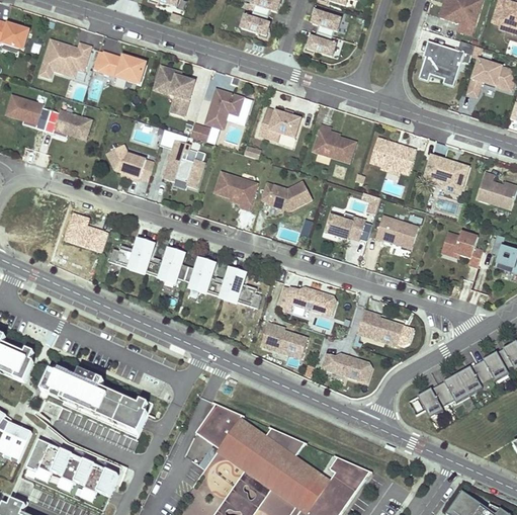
[(281,3),(282,0),(252,0),(251,3),(255,4),(252,10),(267,15),(269,8),(276,10),(278,5),(279,2),(281,3)]
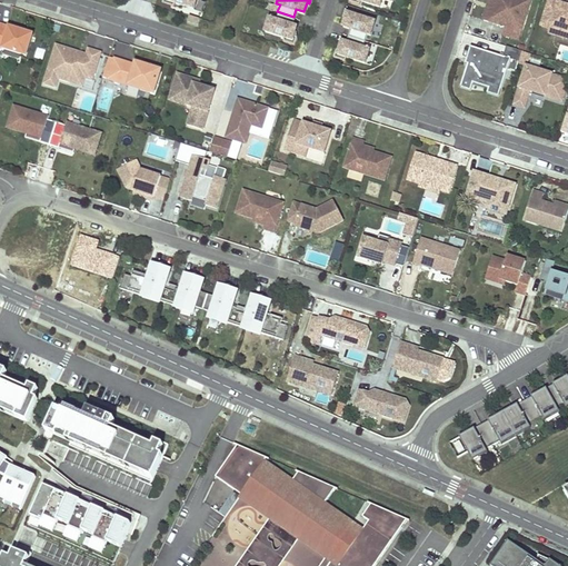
[(487,18),(492,0),(487,0),(482,17),(487,18)]
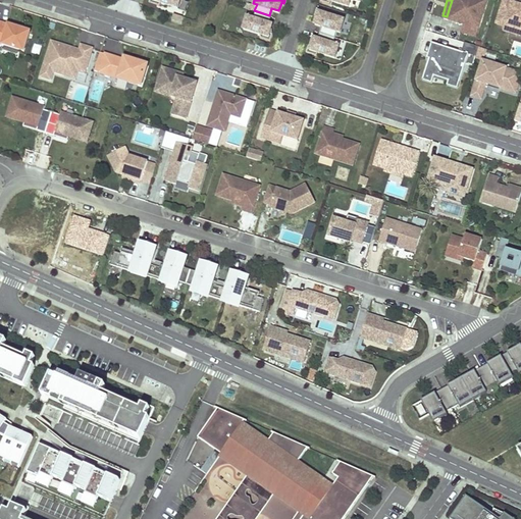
[(474,34),(484,0),(452,0),(447,16),(462,21),(459,29),(474,34)]
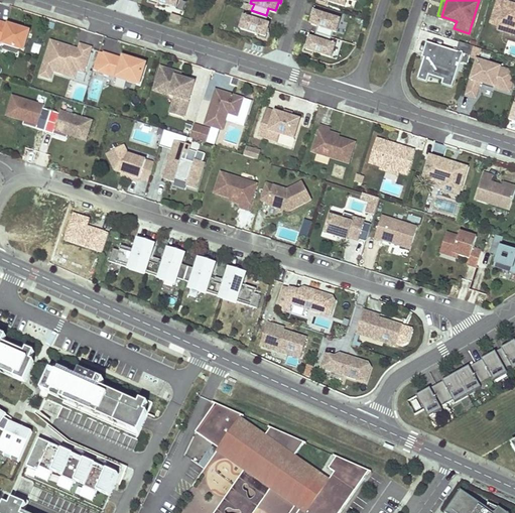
[(514,24),(514,3),(514,4),(505,0),(496,0),(494,7),(502,9),(498,22),(508,25),(509,23),(514,24)]
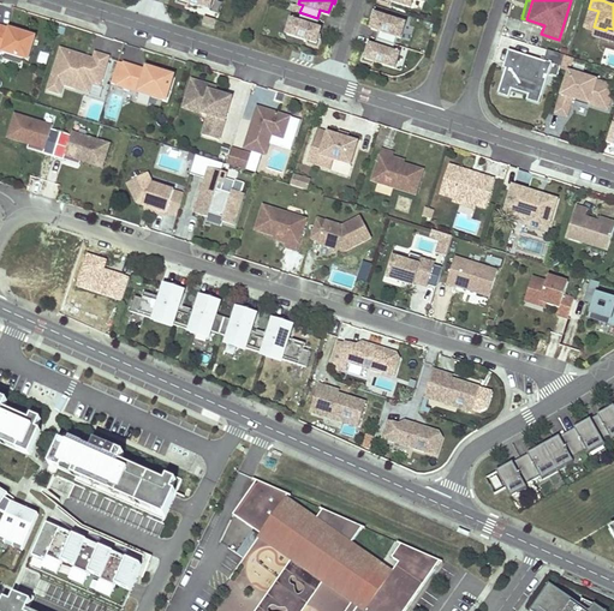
[(400,35),(405,21),(385,15),(386,11),(373,7),(370,16),(374,17),(373,19),(371,25),(379,29),(376,36),(394,42),(397,35),(400,35)]
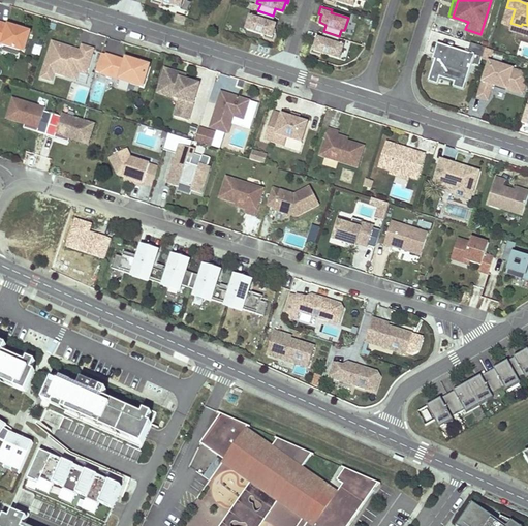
[(510,23),(515,9),(506,7),(502,21),(510,23)]
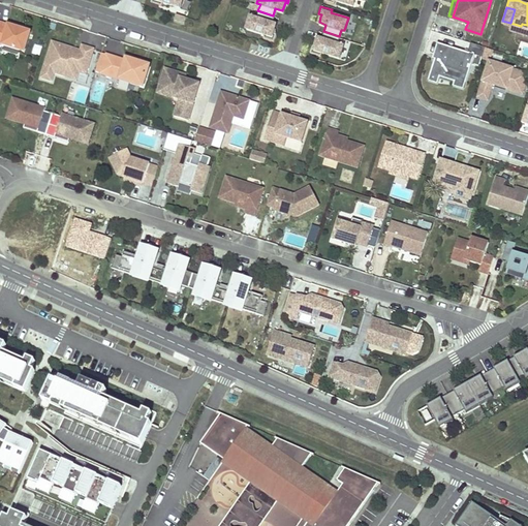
[(271,21),(273,16),(257,10),(256,17),(250,14),(246,27),(264,33),(262,35),(274,39),(276,32),(273,31),(274,28),(275,23),(271,21)]
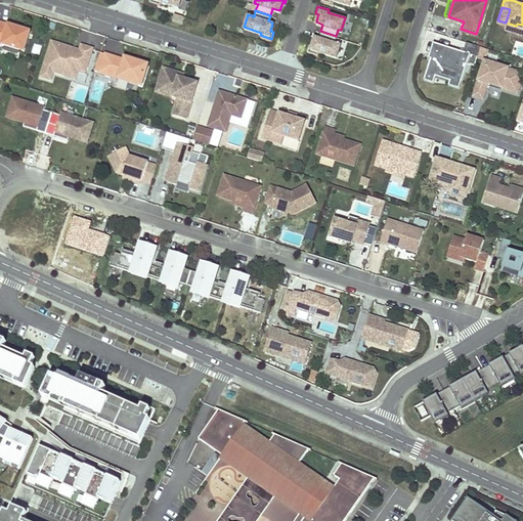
[(0,41),(23,49),(30,29),(19,26),(17,25),(14,25),(0,18),(0,41)]
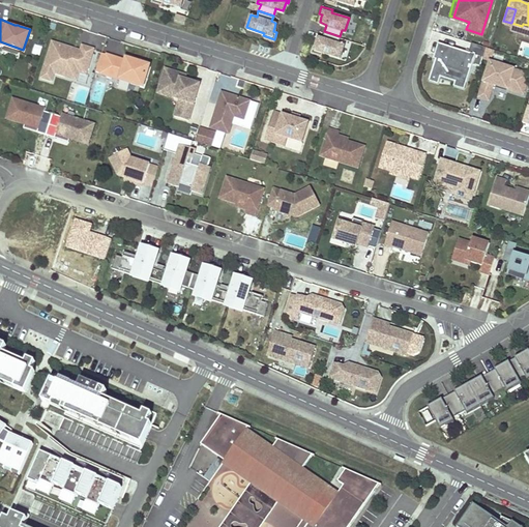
[(344,45),(338,42),(340,36),(324,31),(322,37),(318,36),(317,41),(316,45),(313,44),(311,51),(321,54),(322,51),(340,57),(344,45)]
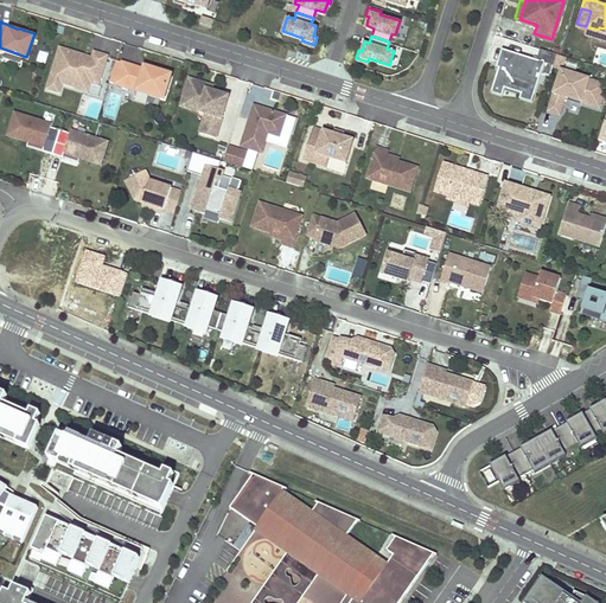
[(97,83),(107,53),(93,49),(91,55),(90,57),(84,56),(85,53),(58,44),(45,85),(58,90),(61,81),(72,84),(76,76),(89,81),(97,83)]
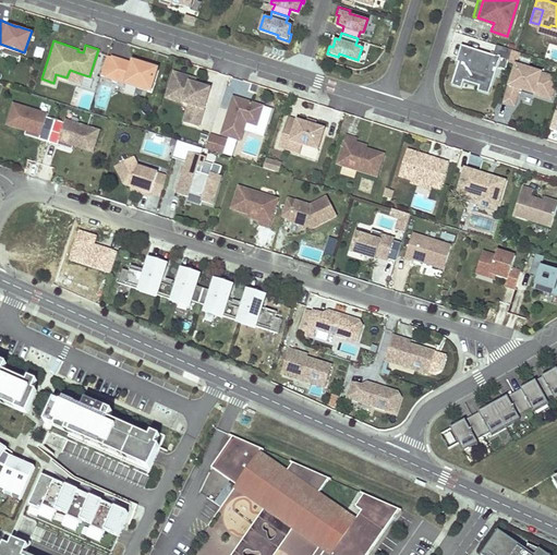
[(491,84),(497,64),(505,68),(511,47),(496,43),(493,52),(460,43),(457,55),(461,57),(460,60),(458,59),(458,60),(451,80),(461,83),(463,79),(479,83),(480,80),(491,84)]
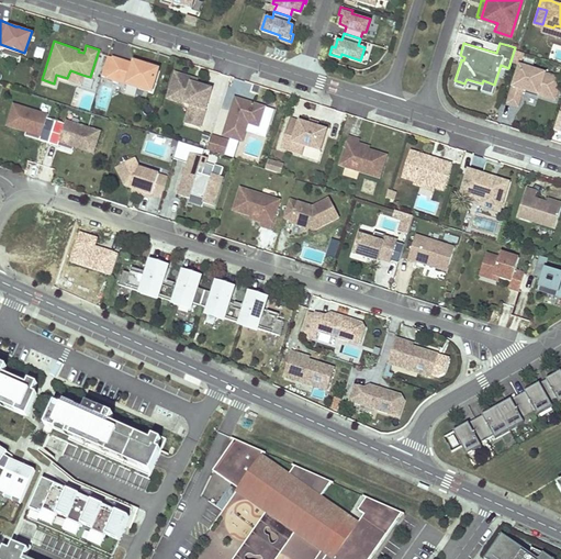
[(147,66),(132,62),(107,53),(100,74),(150,89),(156,70),(152,69),(146,67),(147,66)]
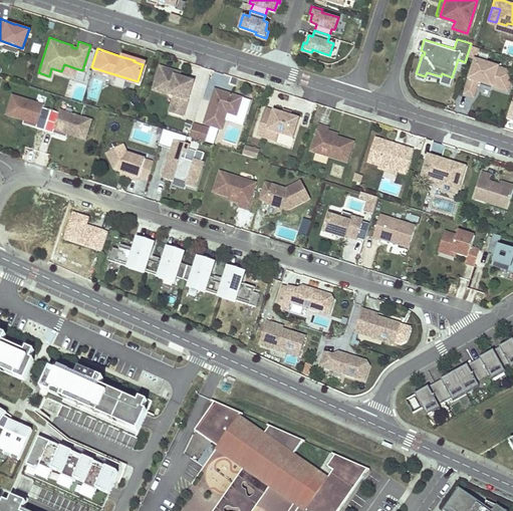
[(120,56),(135,60),(134,61),(139,63),(143,64),(145,61),(121,54),(120,56)]
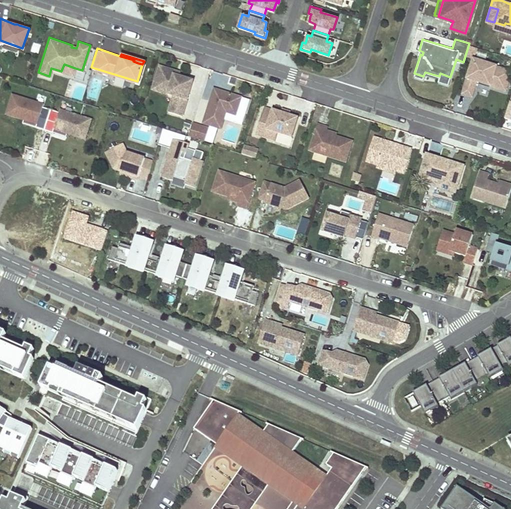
[(505,89),(510,69),(473,57),(462,91),(471,94),(476,79),(505,89)]
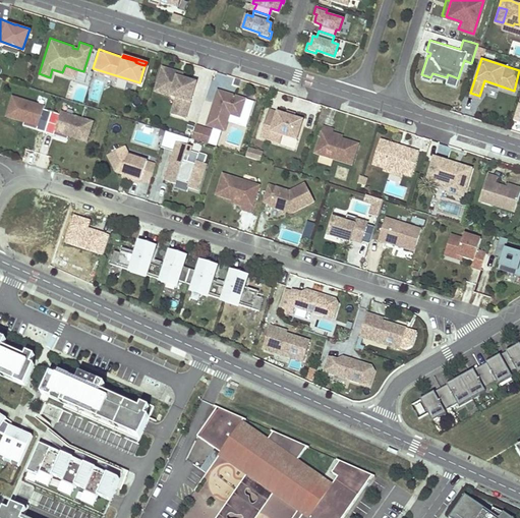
[(76,69),(65,65),(62,72),(74,76),(76,69)]
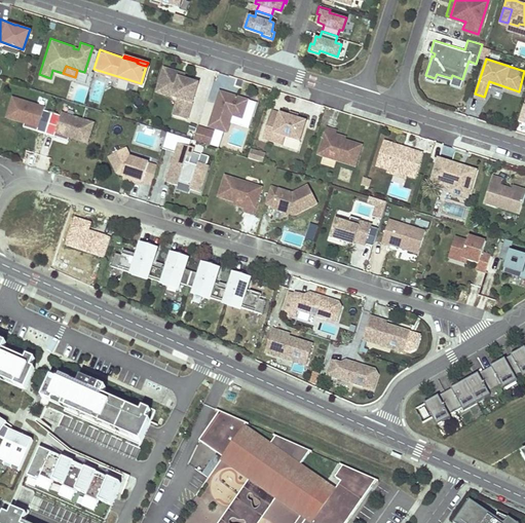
[(186,117),(197,81),(181,76),(179,75),(180,71),(162,66),(157,83),(174,87),(172,95),(177,97),(172,113),(186,117)]
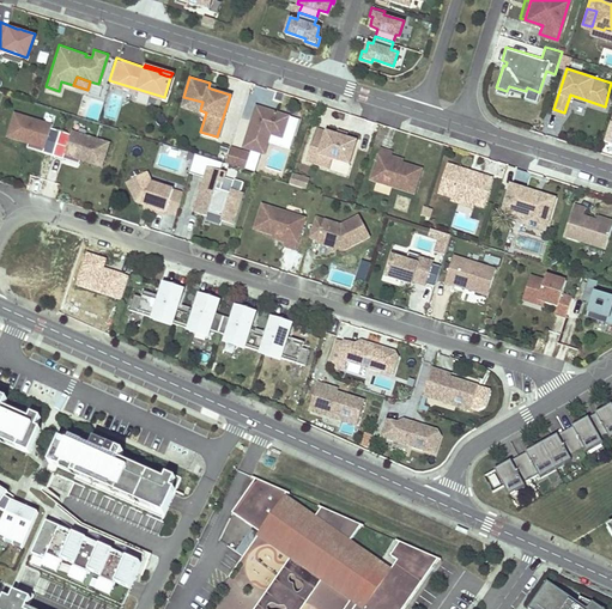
[(537,101),(539,92),(527,87),(526,91),(525,97),(537,101)]
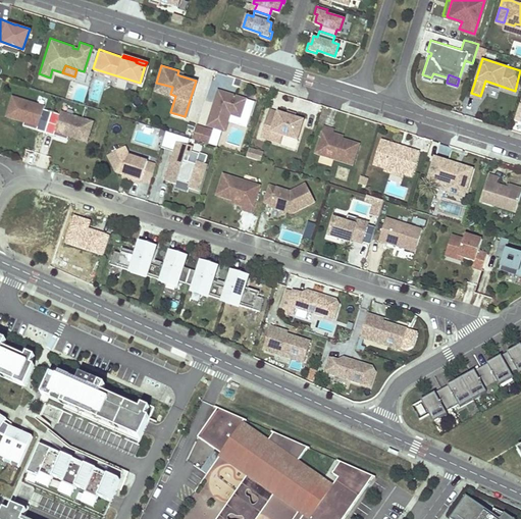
[(170,94),(172,87),(156,83),(154,89),(170,94)]
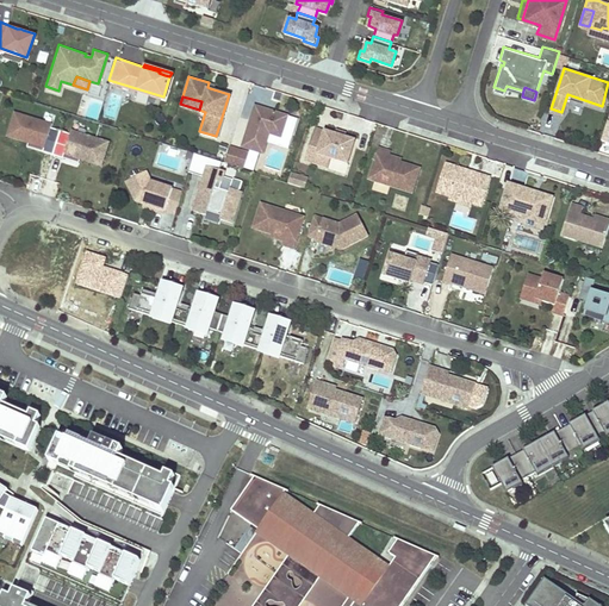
[(287,147),(293,127),(283,125),(286,113),(273,110),(269,111),(267,110),(262,108),(263,106),(254,102),(241,144),(262,151),(266,139),(287,147)]
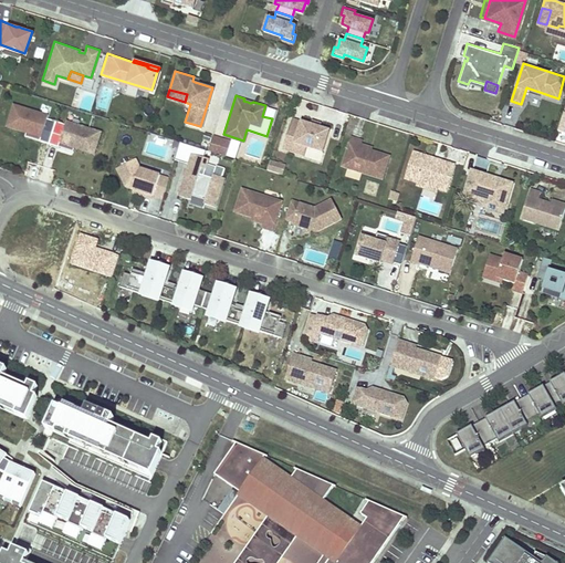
[(48,142),(55,120),(46,116),(46,113),(12,102),(6,124),(24,129),(28,131),(40,135),(39,138),(48,142)]
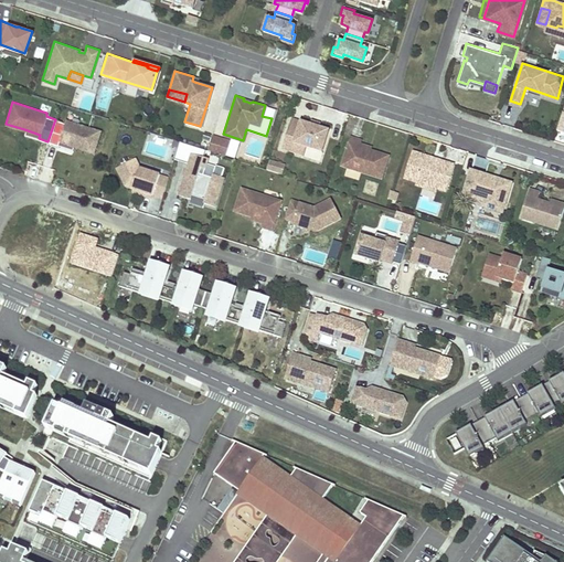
[(309,123),(290,116),(282,147),(290,149),(294,140),(321,149),(328,128),(318,125),(314,124),(309,123)]
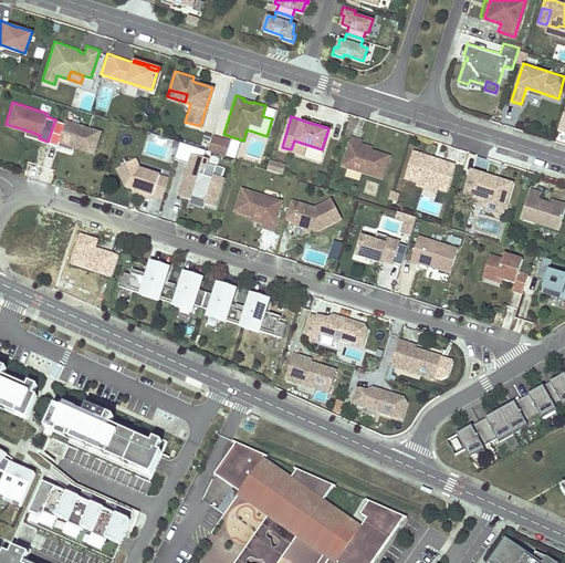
[(93,152),(100,129),(75,122),(65,118),(64,122),(55,120),(48,142),(58,145),(59,141),(70,144),(74,145),(93,152)]
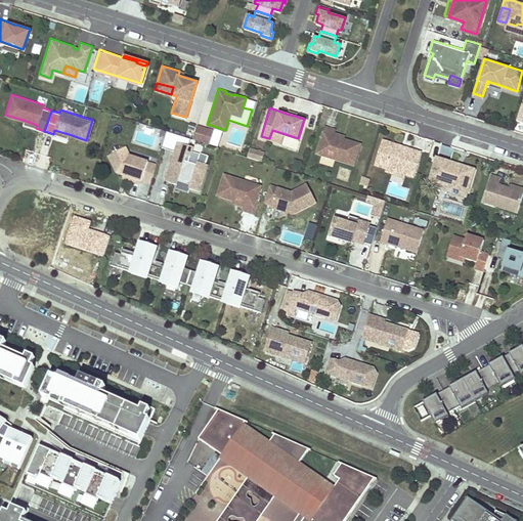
[(195,124),(191,137),(203,141),(207,127),(195,124)]
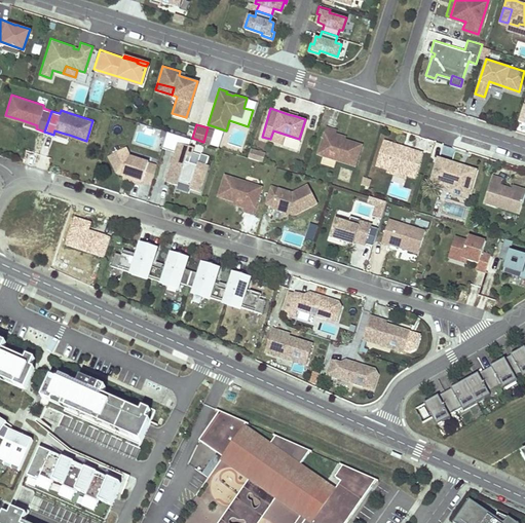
[(336,136),(333,135),(334,132),(335,128),(326,125),(317,152),(354,163),(361,143),(344,138),(336,136)]
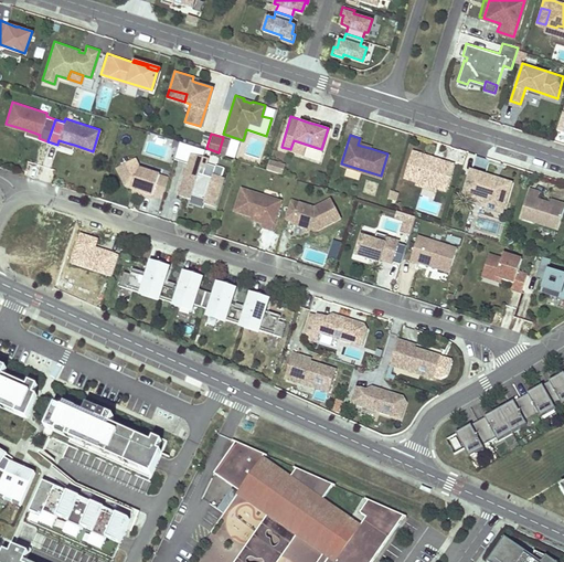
[(321,149),(294,140),(290,149),(318,158),(321,149)]
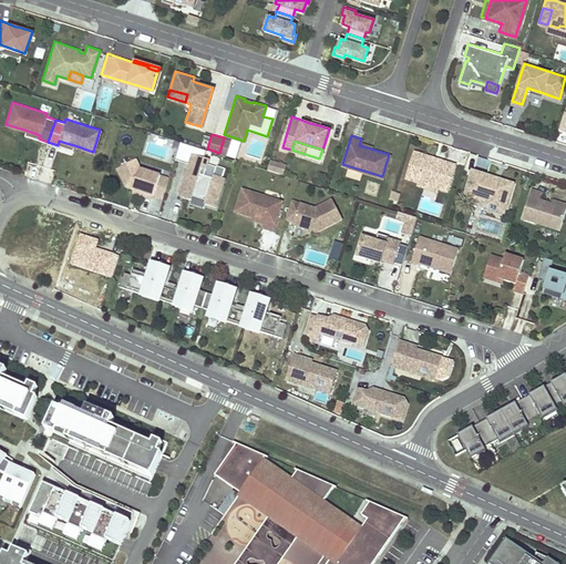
[(413,150),(404,176),(417,181),(419,175),(439,182),(438,187),(446,190),(455,163),(436,157),(435,159),(433,159),(430,157),(431,155),(413,150)]
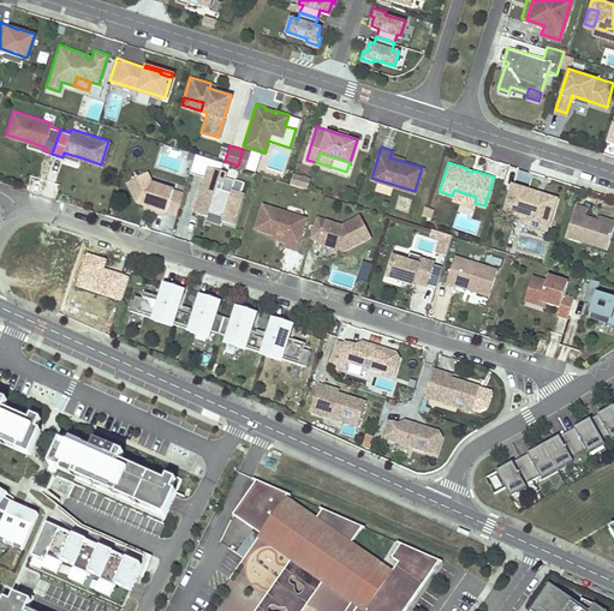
[(224,175),(225,171),(208,166),(200,190),(203,191),(202,195),(201,199),(197,198),(194,209),(207,214),(208,210),(222,215),(221,219),(233,222),(243,192),(239,191),(231,187),(230,191),(215,187),(218,179),(222,180),(224,175)]
